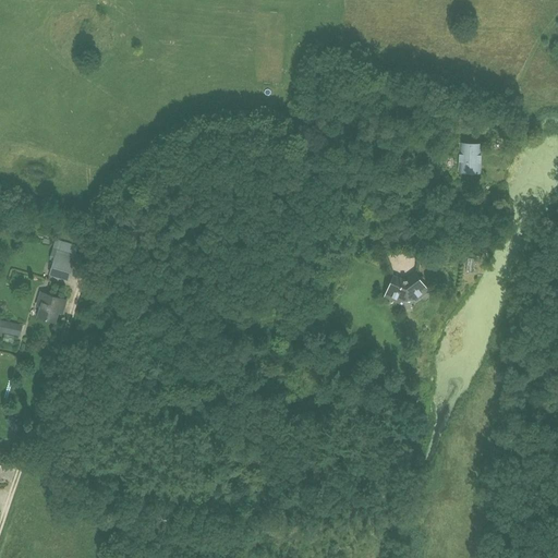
[(456,124),(464,126),(465,119),(457,117),(456,124)]
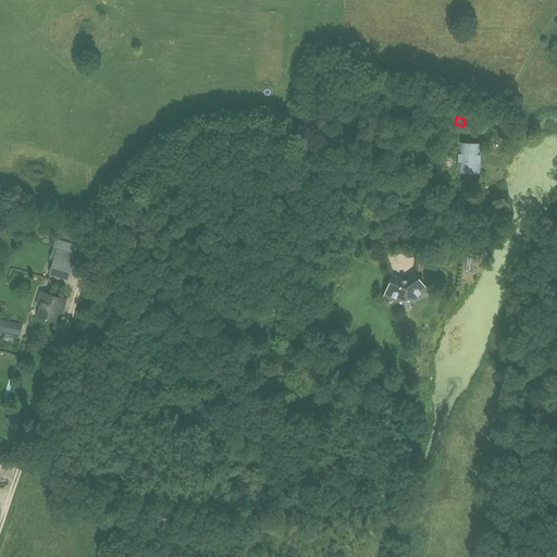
[(458,141),(458,172),(480,172),(481,141),(458,141)]
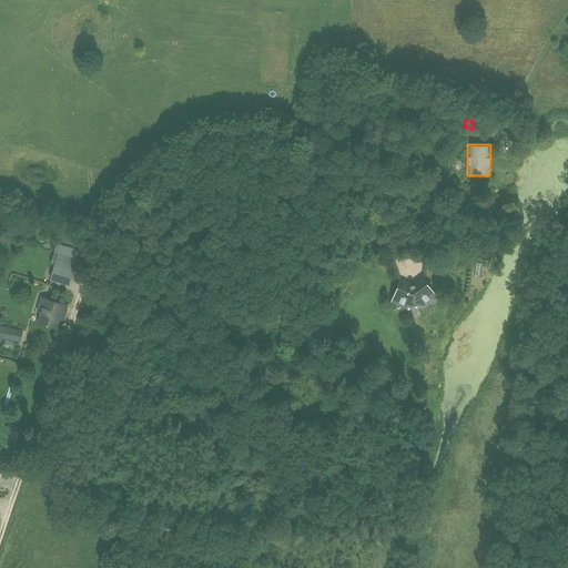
[(59,254),(51,279),(70,284),(77,260),(59,254)]
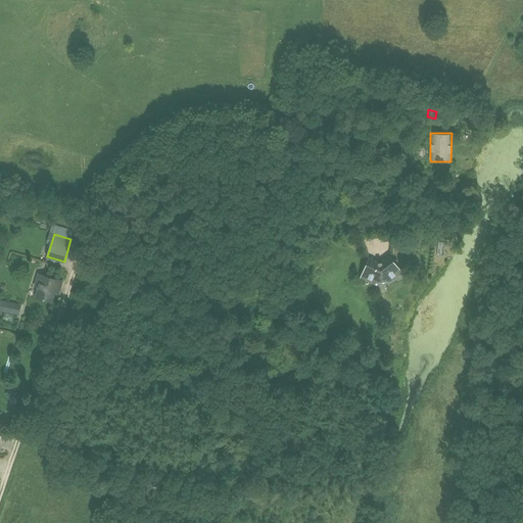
[(386,276),(390,281),(401,272),(390,256),(382,263),(379,264),(371,259),(363,277),(376,283),(378,277),(386,276)]
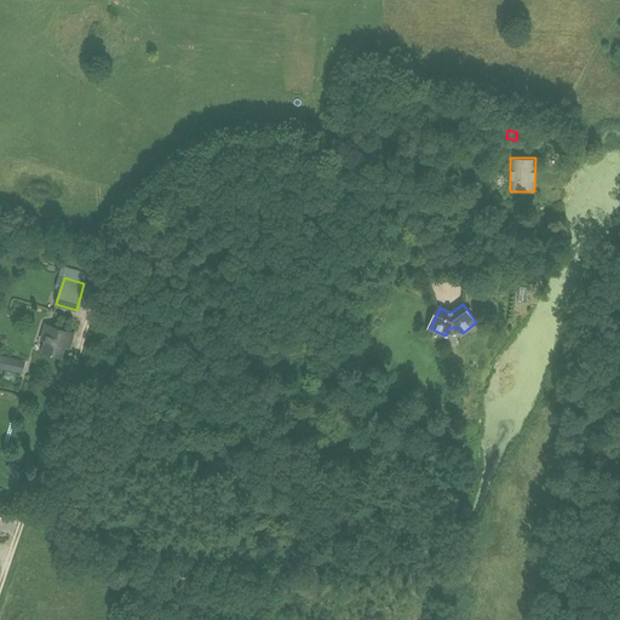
[(49,333),(42,351),(62,357),(65,345),(68,346),(69,342),(73,332),(46,323),(44,332),(49,333)]
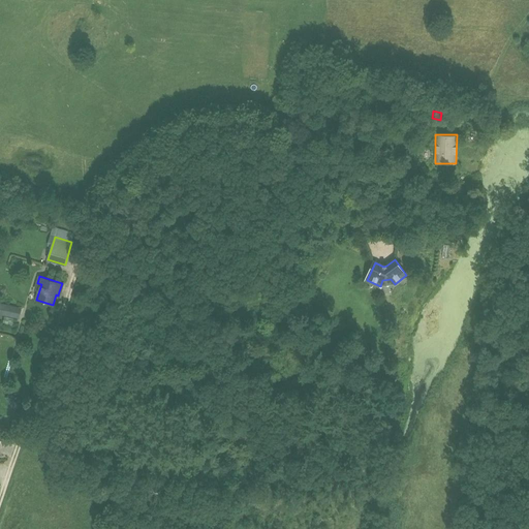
[(397,289),(386,294),(393,306),(403,302),(397,289)]
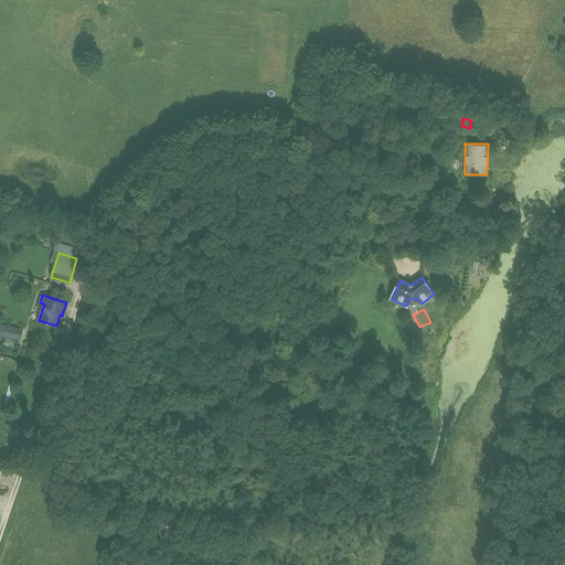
[(0,336),(21,340),(23,329),(0,323),(0,336)]
